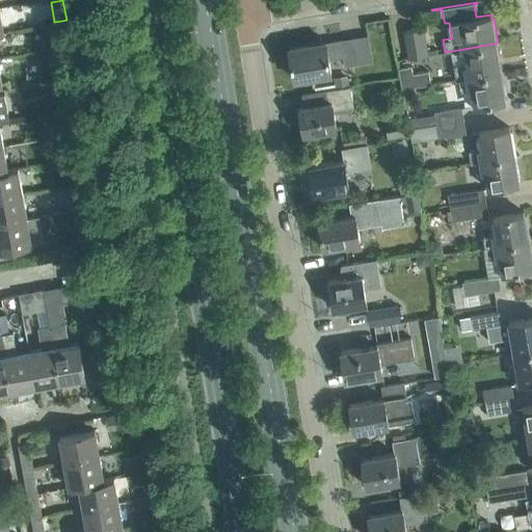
[(428,54),(423,27),(404,30),(408,58),(428,54)]
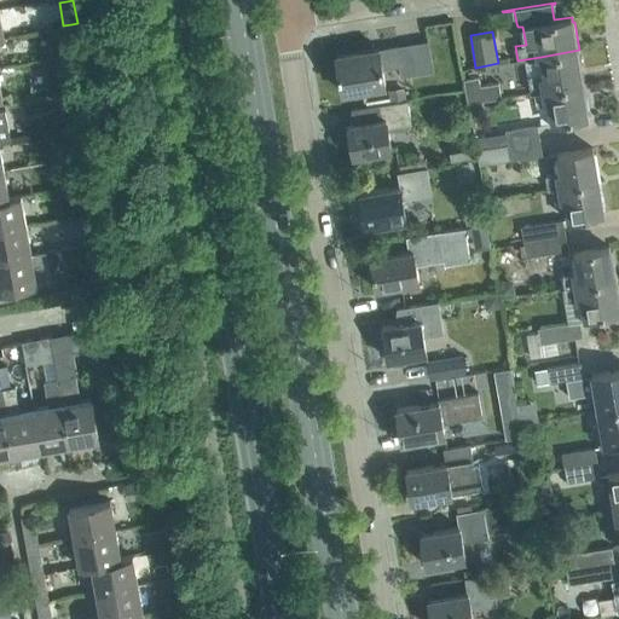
[(401,75),(417,73),(412,42),(336,56),(342,91),(386,84),(382,68),(399,65),(401,75)]
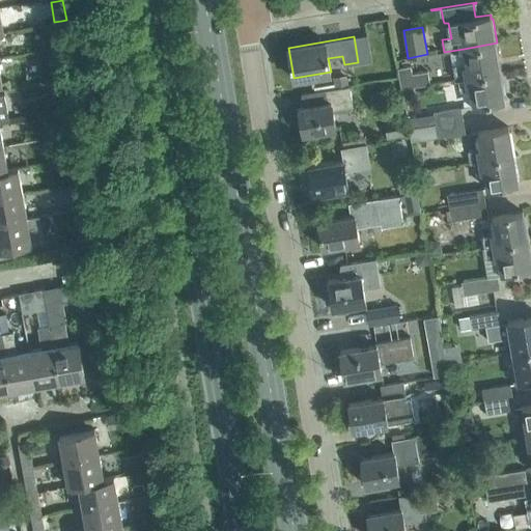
[(502,71),(497,43),(464,49),(467,62),(453,64),(455,79),(502,71)]
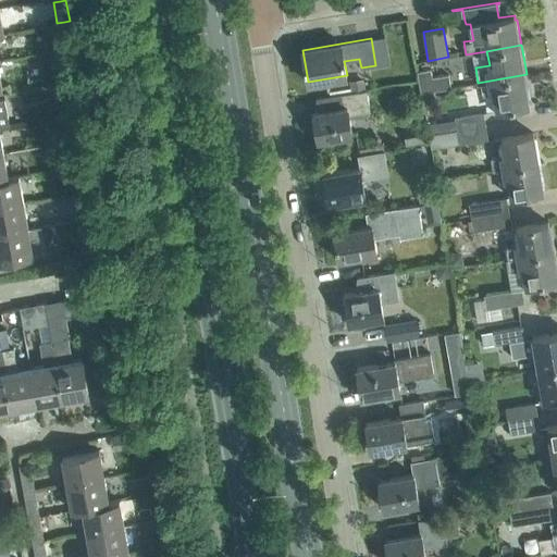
[(61,58),(70,57),(67,48),(60,49),(58,50),(59,58),(61,58)]
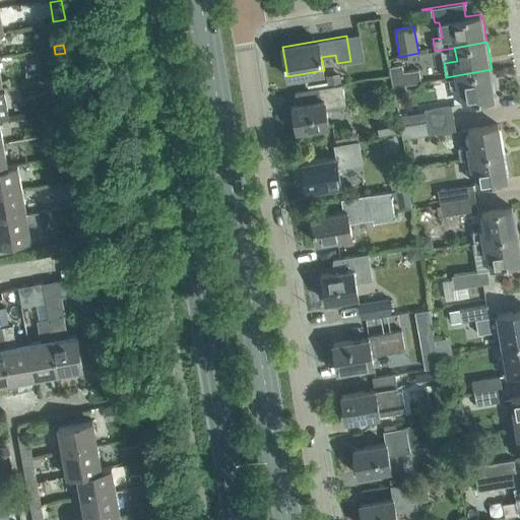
[(420,82),(418,69),(403,71),(402,64),(390,66),(393,86),(405,84),(420,82)]
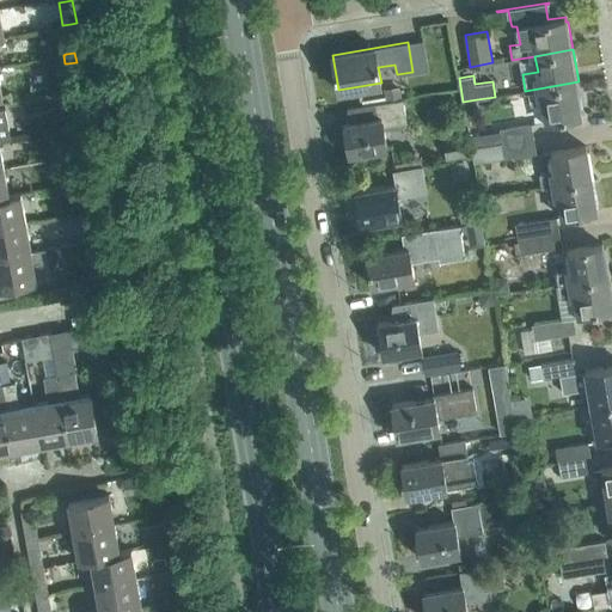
[(582,110),(579,81),(525,91),(528,91),(530,104),(543,102),(545,121),(581,115),(580,110),(582,110)]
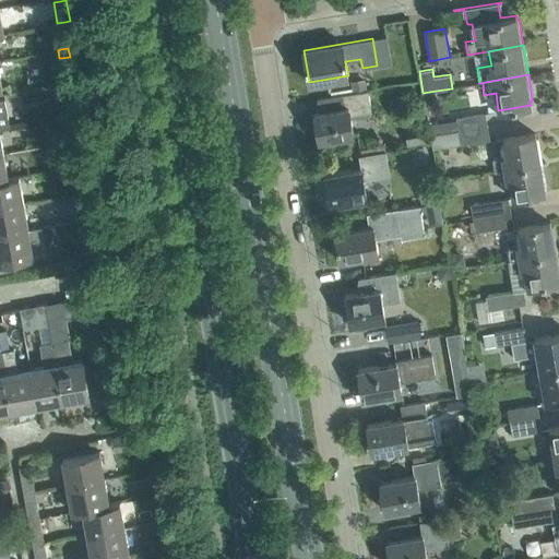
[(353,92),(367,90),(365,78),(351,81),(353,92)]
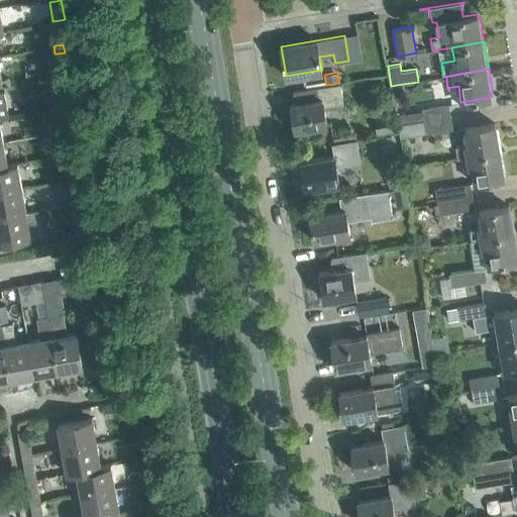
[(324,105),(343,102),(340,83),(339,83),(326,85),(316,87),(318,98),(291,103),(295,129),(327,123),(324,105)]
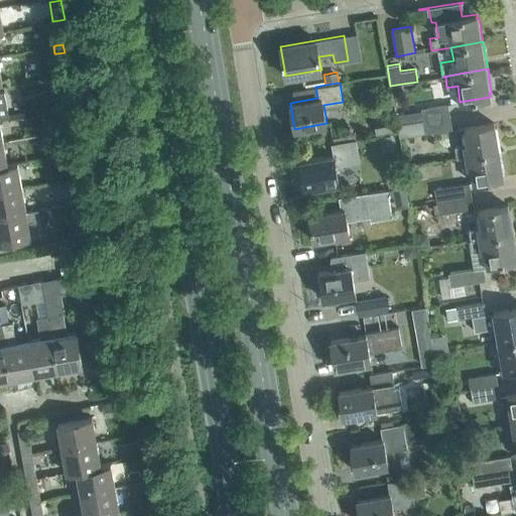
[(402,84),(390,86),(391,94),(403,92),(402,84)]
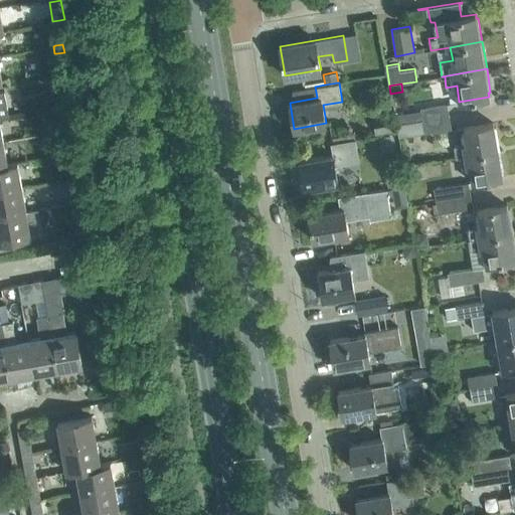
[(4,91),(0,91),(0,117),(9,115),(4,91)]
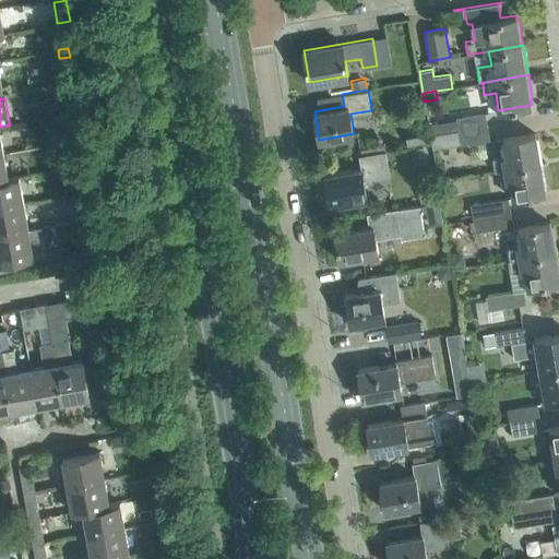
[(487,126),(486,111),(456,116),(456,119),(459,130),(487,126)]
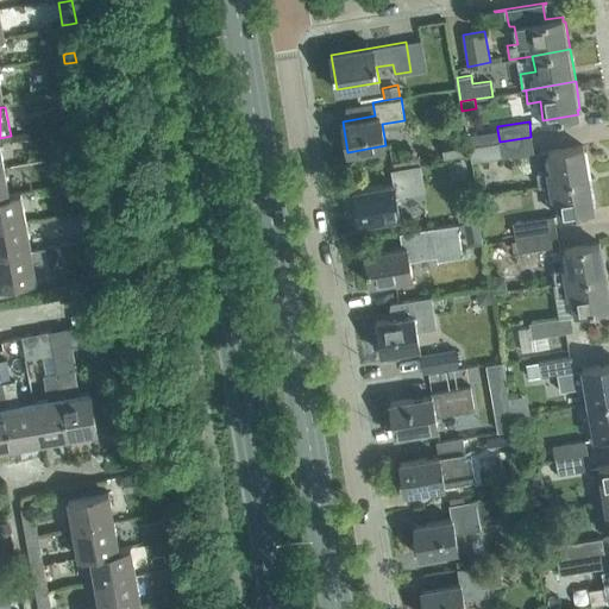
[(497,130),(470,135),(472,146),(500,142),(497,130)]
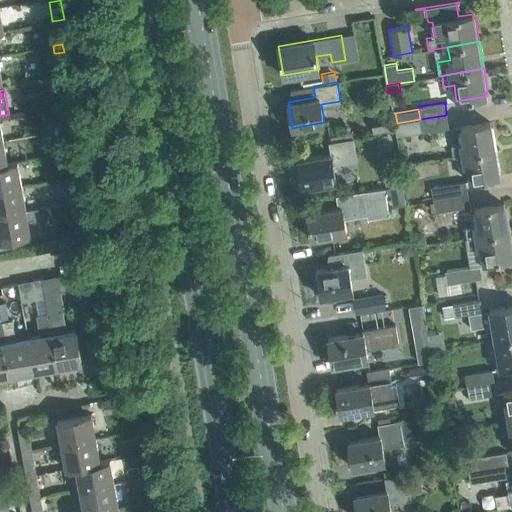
[(448,127),(446,115),(420,119),(397,123),(394,123),(396,135),(448,127)]
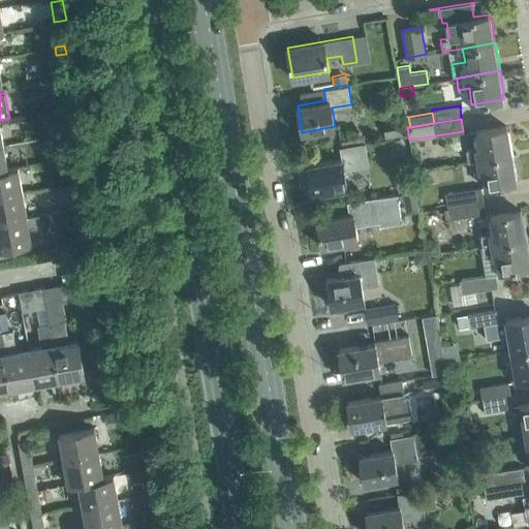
[(384,128),(386,137),(404,134),(402,124),(384,128)]
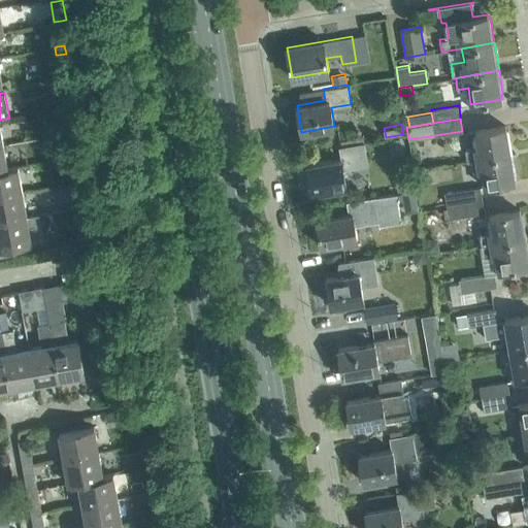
[(477,146),(473,147),(465,149),(467,160),(472,160),(513,154),(508,130),(506,130),(505,126),(475,131),(477,146)]
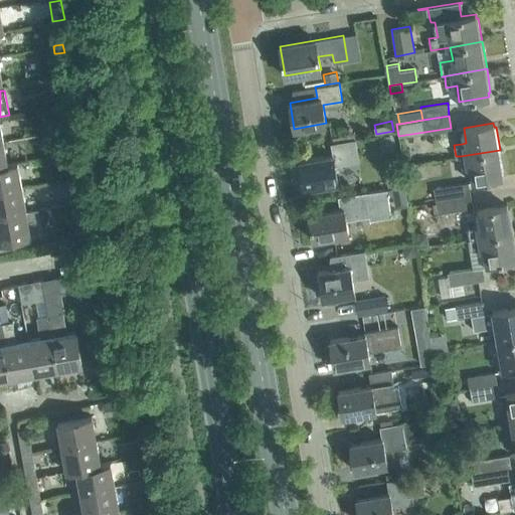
[(335,165),(359,161),(355,139),(331,143),(333,154),(299,160),(304,188),(338,182),(335,165)]
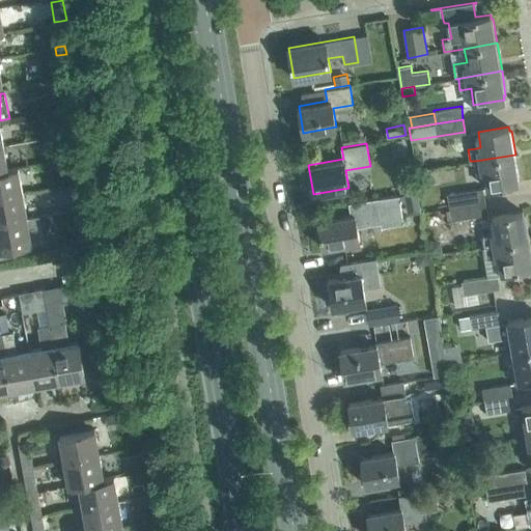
[(520,177),(515,155),(475,161),(477,172),(484,171),(487,188),(518,183),(518,178),(520,177)]
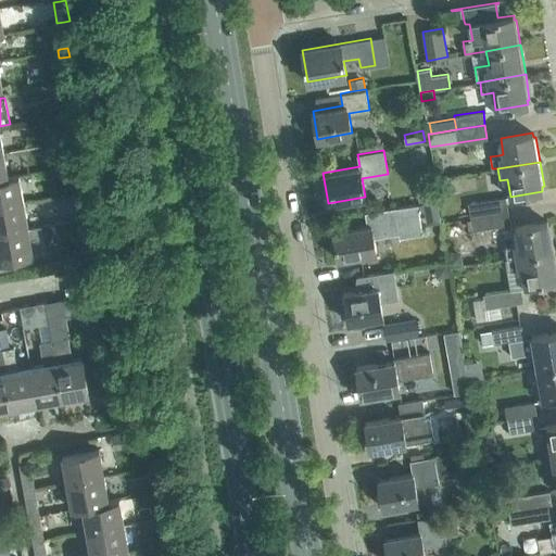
[(19,175),(8,177),(8,178),(0,179),(0,205),(24,202),(19,175)]
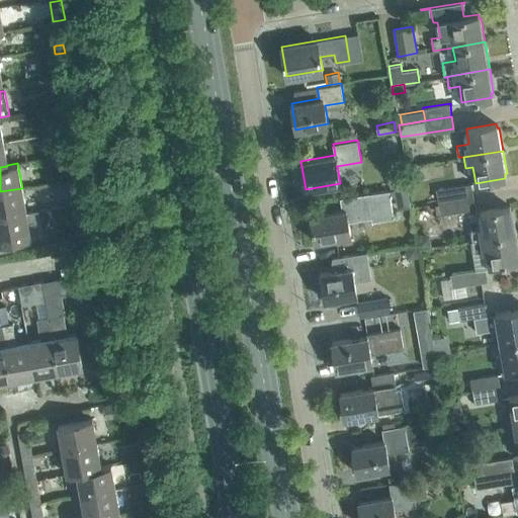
[(391,188),(406,186),(405,174),(389,176),(391,188)]
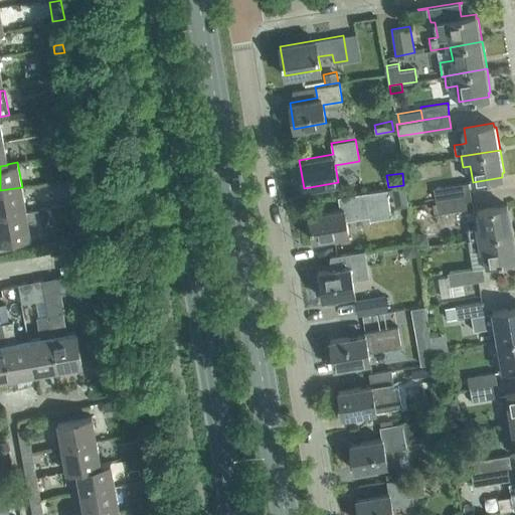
[(470,194),(469,182),(434,187),(436,200),(470,194)]
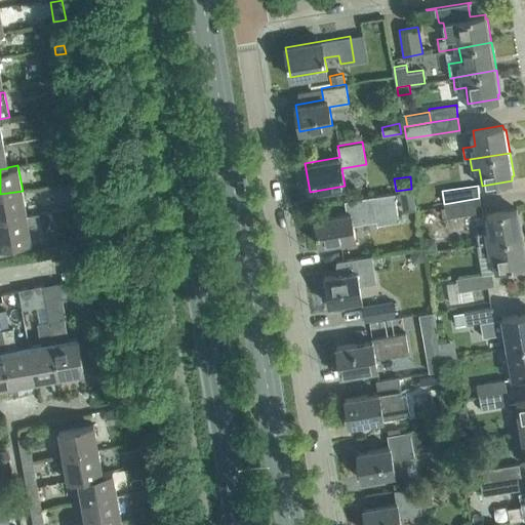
[(0,219),(27,214),(23,191),(0,194),(0,219)]
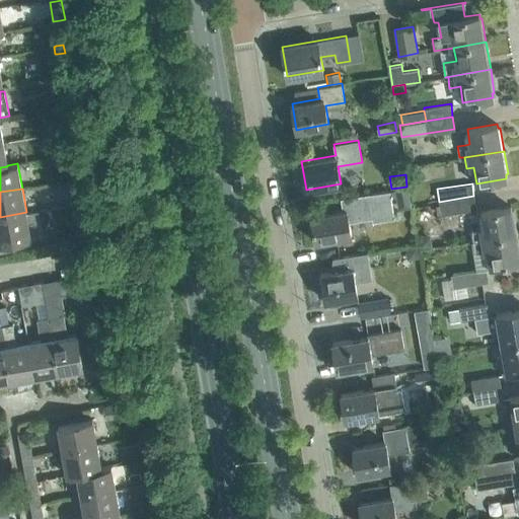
[(389,190),(370,194),(344,198),(346,209),(311,215),(315,241),(351,235),(349,221),(372,217),(373,221),(393,217),(389,190)]
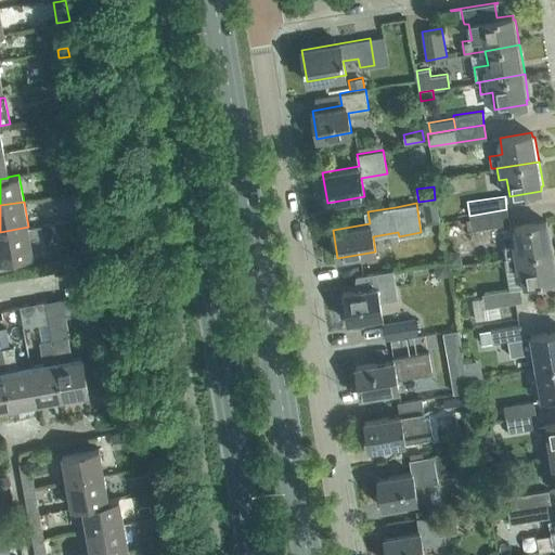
[(510,223),(506,209),(469,216),(472,230),(510,223)]
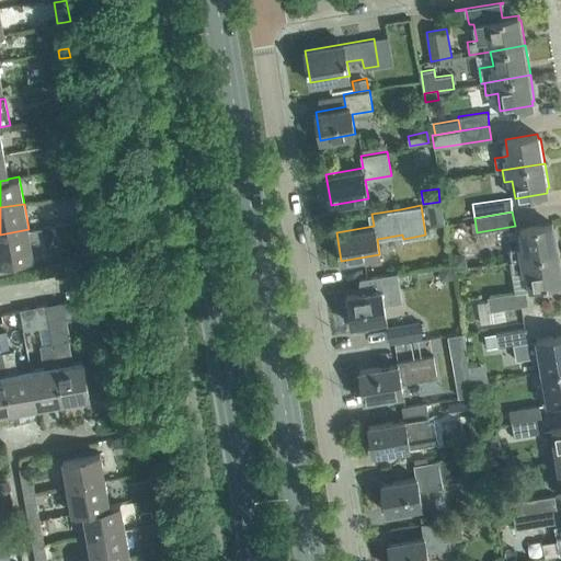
[(99,232),(96,219),(88,221),(89,235),(99,232)]
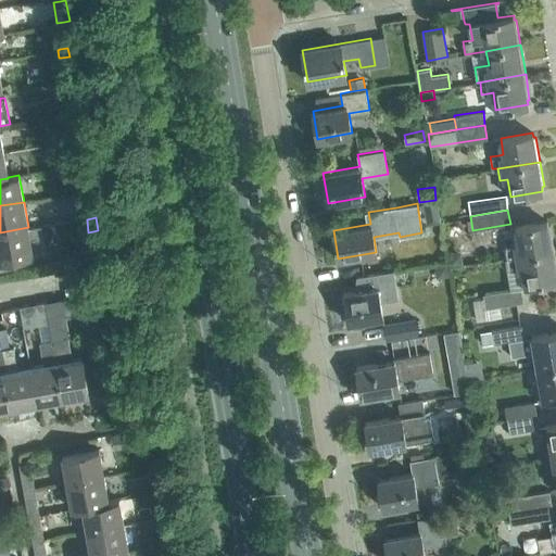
[(518,243),(514,244),(506,245),(508,257),(555,250),(551,226),(548,226),(547,220),(515,226),(518,243)]
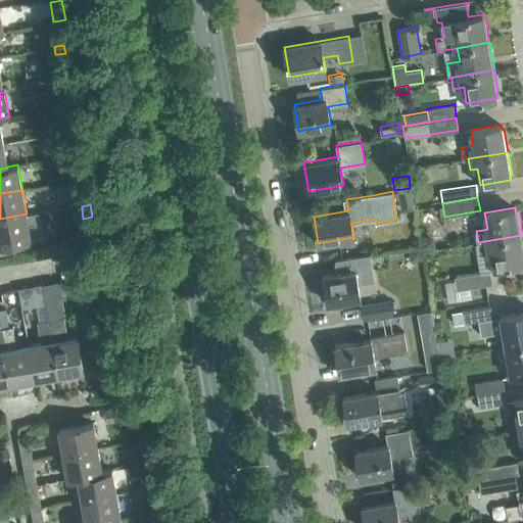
[(27,214),(0,219),(0,253),(10,251),(8,243),(42,237),(38,211),(27,214)]
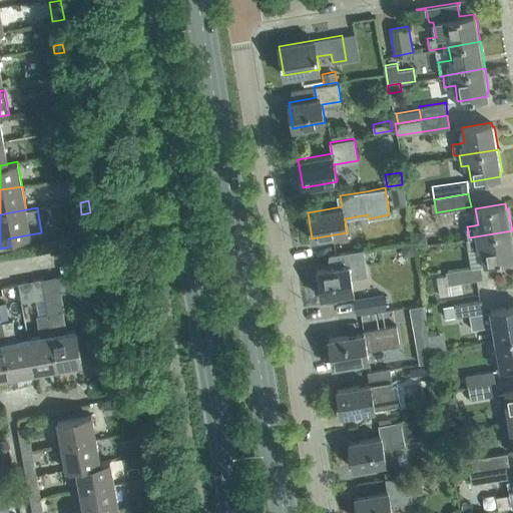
[(415,244),(427,242),(425,230),(413,232),(415,244)]
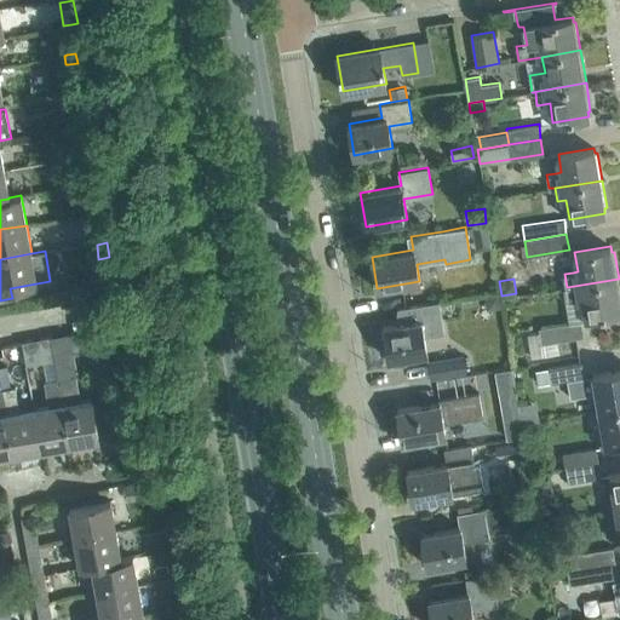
[(619,287),(619,279),(567,287),(563,288),(568,322),(539,327),(539,332),(527,333),(532,356),(560,351),(557,340),(584,336),(580,319),(619,311),(619,287)]
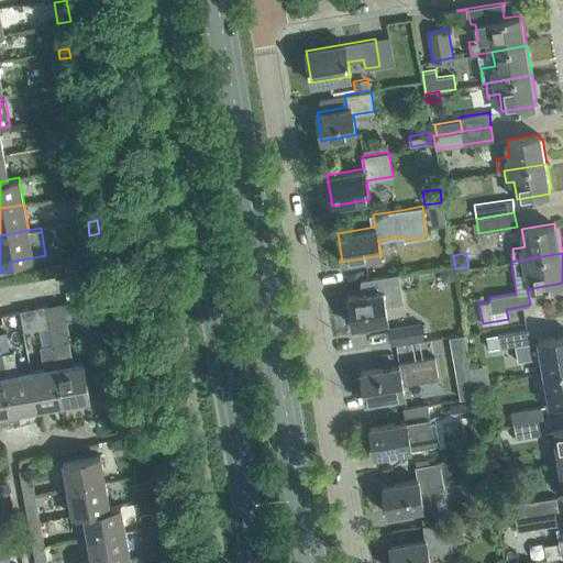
[(353,327),(354,326),(354,330),(357,332),(368,330),(371,327),(370,323),(387,320),(385,305),(403,301),(398,274),(375,278),(377,291),(348,296),(353,327)]
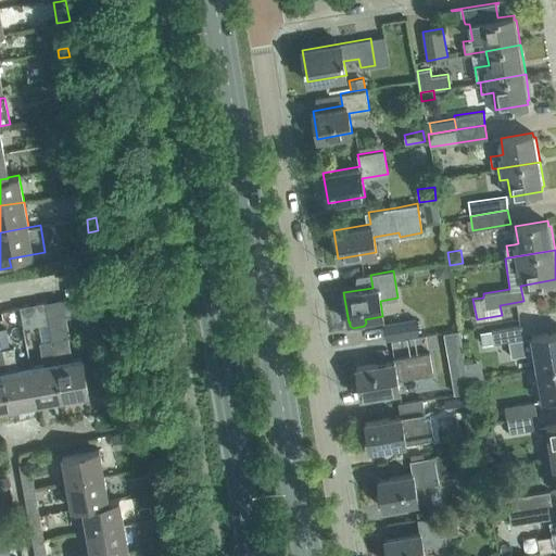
[(91,293),(78,295),(84,325),(97,323),(91,293)]
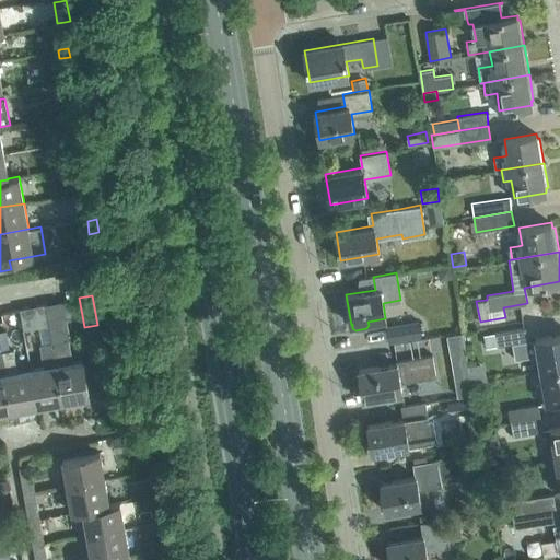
[(47,316),(45,304),(34,306),(36,318),(47,316)]
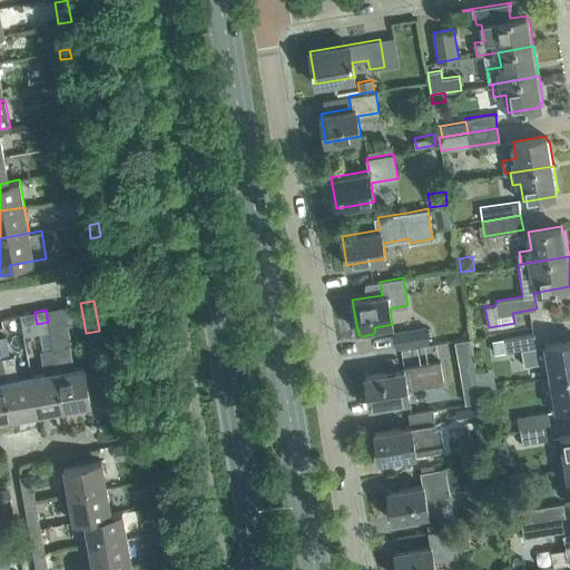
[(91,403),(85,366),(70,370),(66,347),(69,346),(65,320),(49,322),(53,349),(64,409),(91,403)]
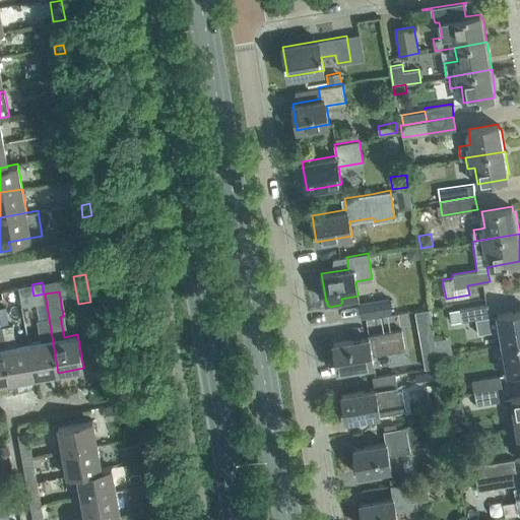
[(391,312),(388,297),(359,303),(362,316),(391,312)]
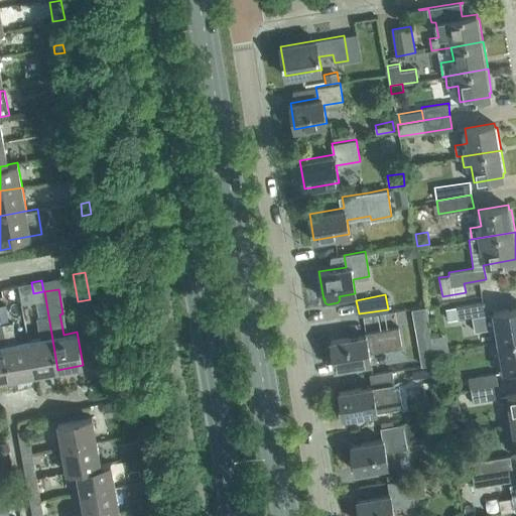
[(486,312),(484,300),(445,307),(447,319),(486,312)]
